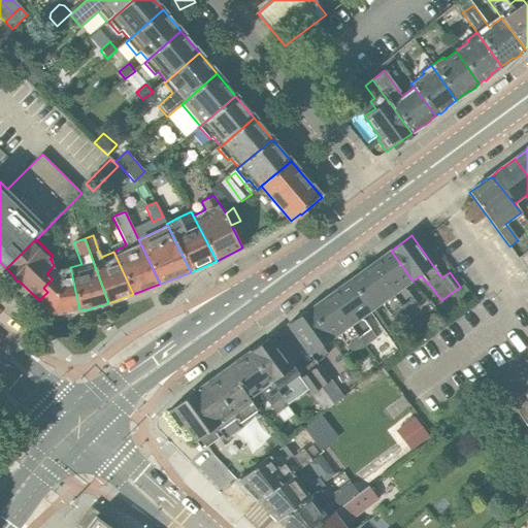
[(371,264),(408,315),(418,307),(403,288),(413,281),(391,251),(371,264)]
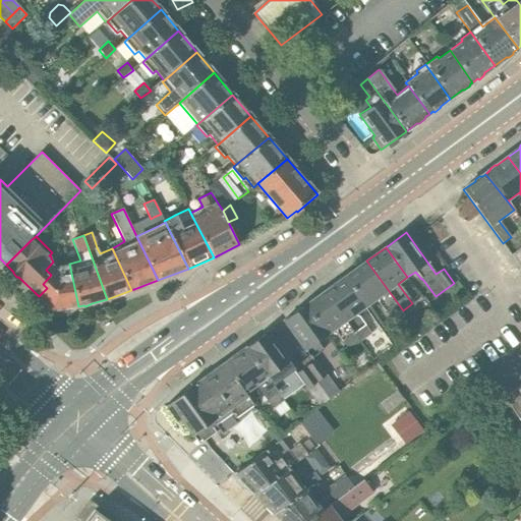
[(343,278),(365,307),(377,300),(391,320),(392,319),(404,335),(414,328),(402,310),(403,310),(366,261),(347,275),(343,278)]
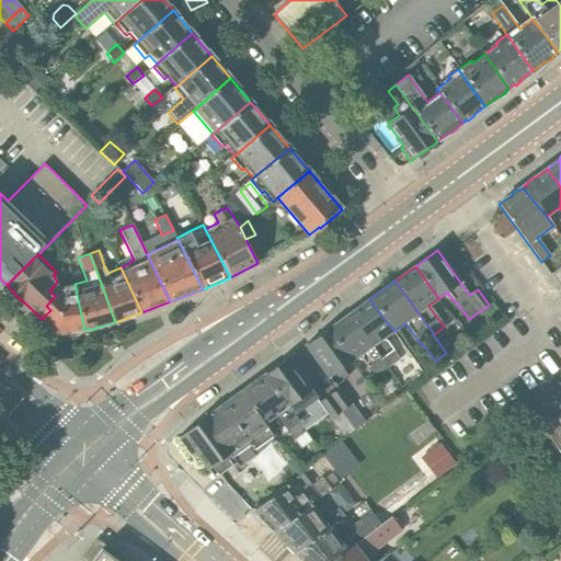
[(50,310),(42,319),(56,333),(71,331),(73,333),(79,332),(81,331),(84,330),(75,284),(60,288),(57,285),(57,282),(49,290),(55,296),(46,306),(50,310)]
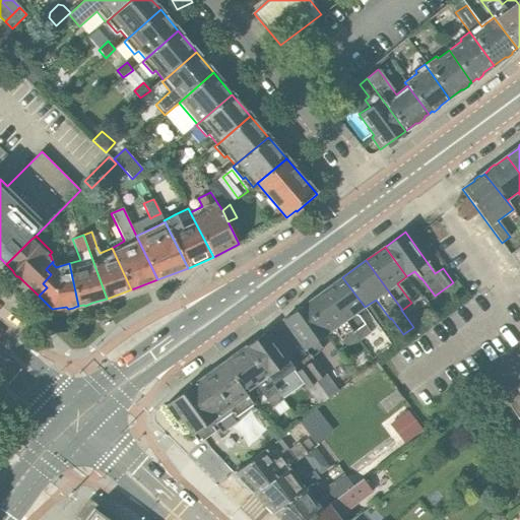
[(323,291),(359,341),(371,332),(356,313),(365,307),(342,277),(323,291)]
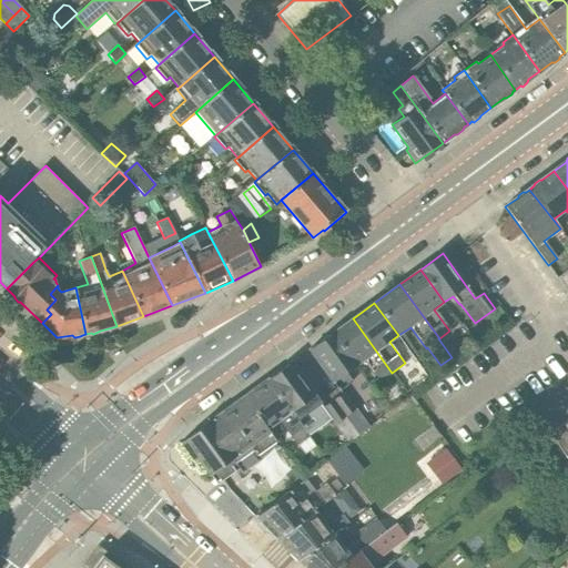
[(392,373),(353,318),(332,334),(355,366),(364,361),(379,382),(392,373)]
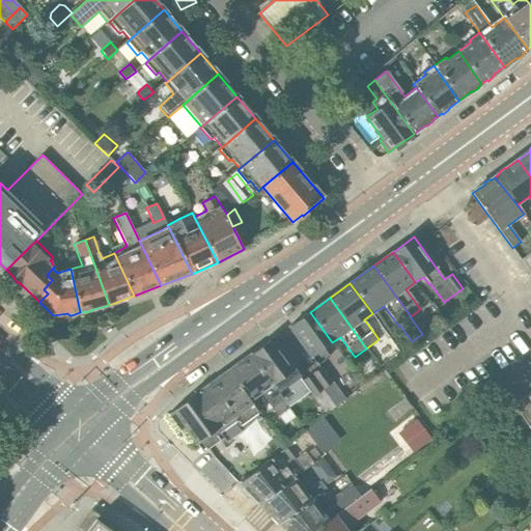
[(289,327),(319,368),(322,367),(328,376),(337,370),(329,358),(323,350),(332,342),(310,312),(289,327)]
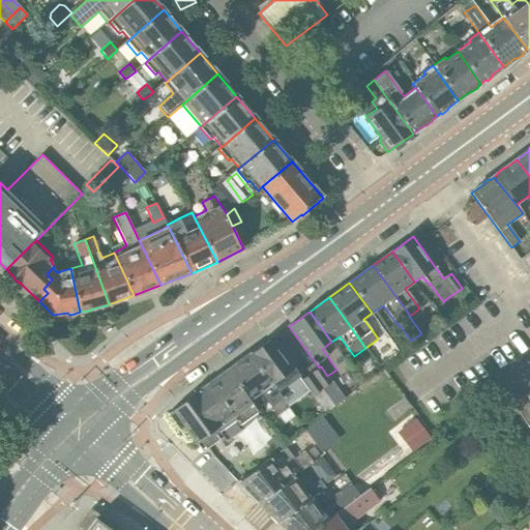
[(272,337),(251,354),(278,392),(300,377),(272,337)]
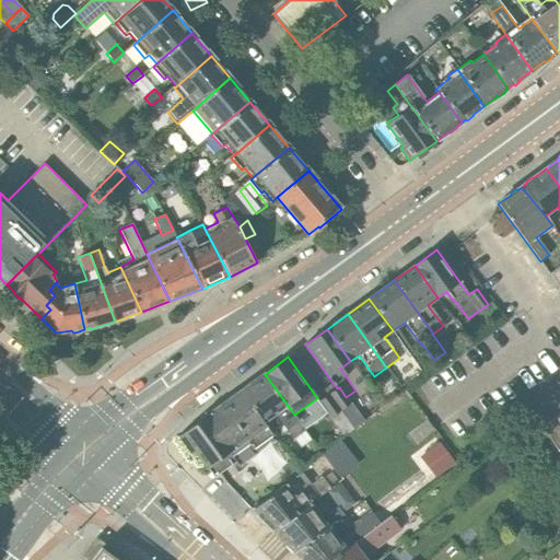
[(304,429),(294,415),(265,374),(253,383),(249,383),(245,386),(243,389),(241,392),(264,423),(276,416),(292,439),(304,429)]
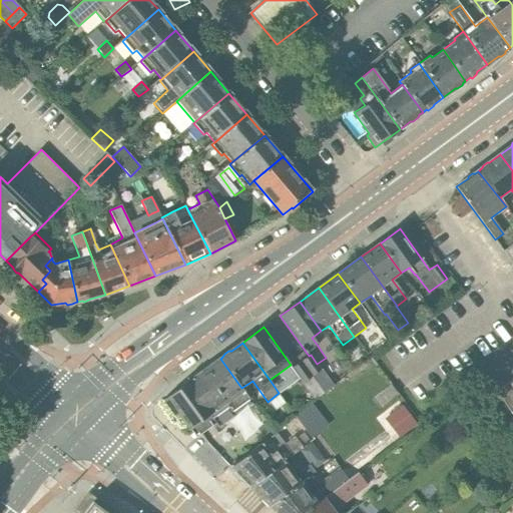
[(322,371),(317,364),(311,355),(309,356),(301,363),(313,378),(322,371)]
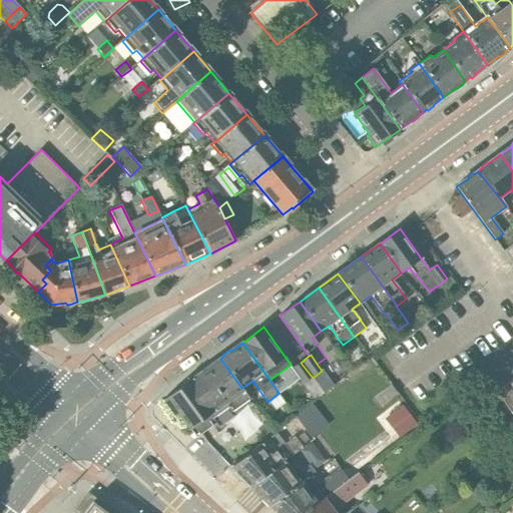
[(249,399),(241,388),(220,359),(163,400),(175,417),(180,414),(197,438),(212,426),(206,418),(225,404),(231,412),(249,399)]
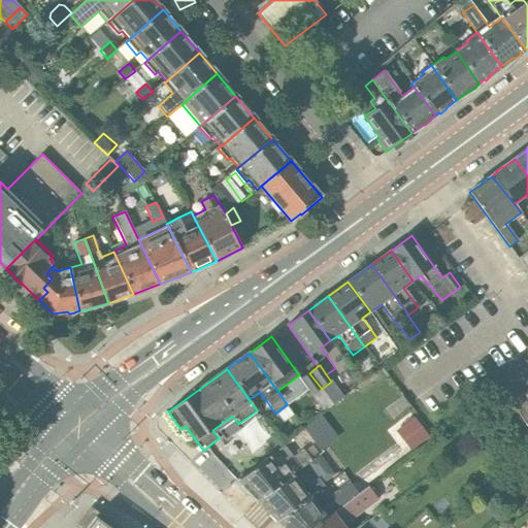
[(334,406),(322,389),(309,373),(300,380),(325,414),(334,406)]
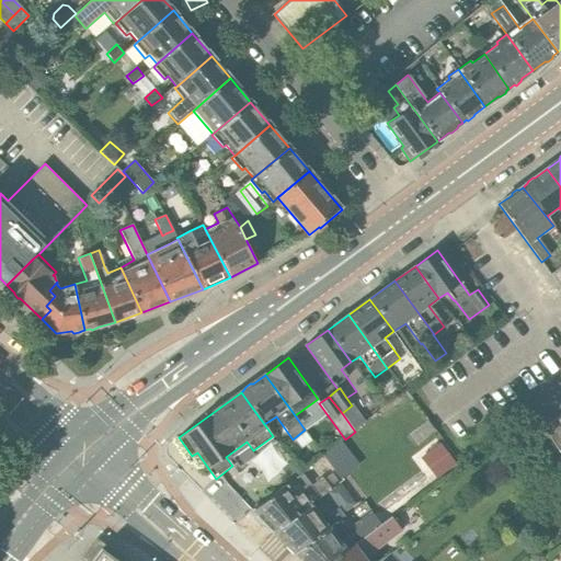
[(560,455),(560,415),(542,428),(560,455)]
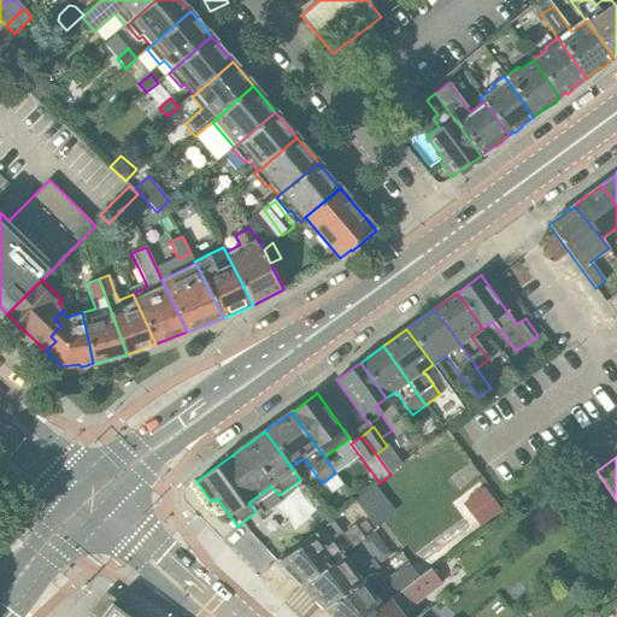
[(487,492),(465,507),(480,527),(501,511),(487,492)]
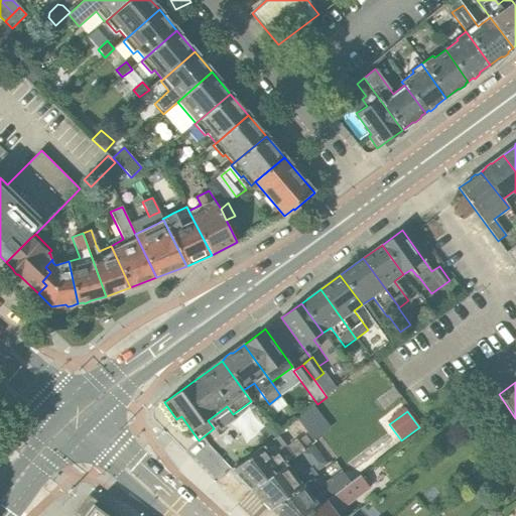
[(268,425),(260,431),(268,442),(276,436),(268,425)]
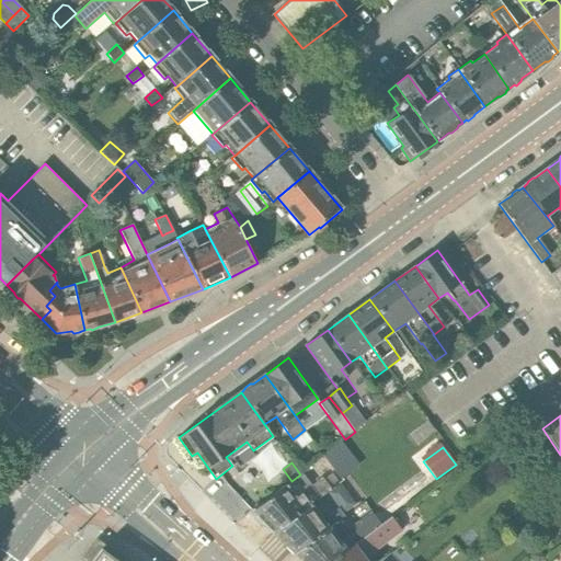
[(286,484),(252,511),(254,514),(254,517),(260,523),(264,523),(274,533),(311,504),(327,493),(331,490),(323,479),(322,477),(311,485),(301,473),(300,474),(292,481),(289,482),(286,484)]
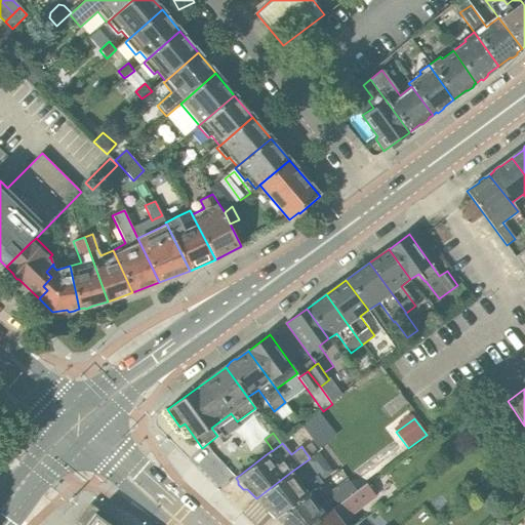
[(493,473),(505,465),(497,454),(486,462),(493,473)]
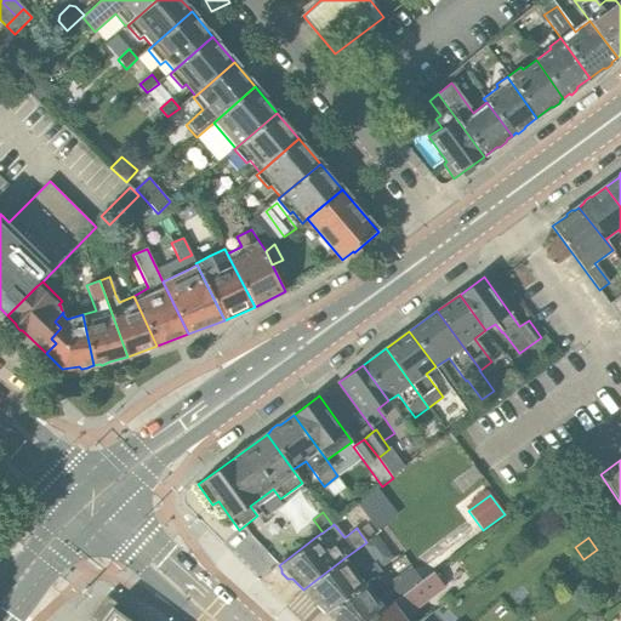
[(326,613),(374,577),(381,571),(374,562),(362,571),(364,574),(359,576),(345,558),(303,590),(326,613)]
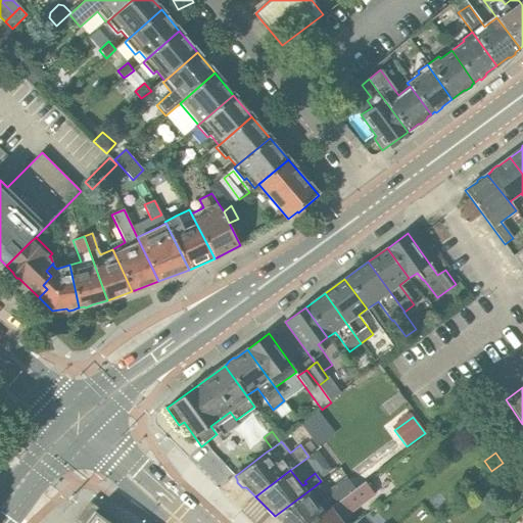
[(336,503),(354,488),(347,479),(328,493),(335,503),(336,503)]
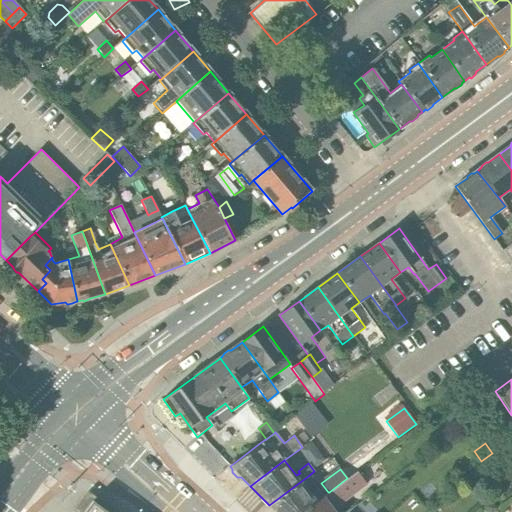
[(356,471),(347,478),(329,492),(328,492),(323,495),(301,511),(335,511),(332,509),(365,483),(356,471)]
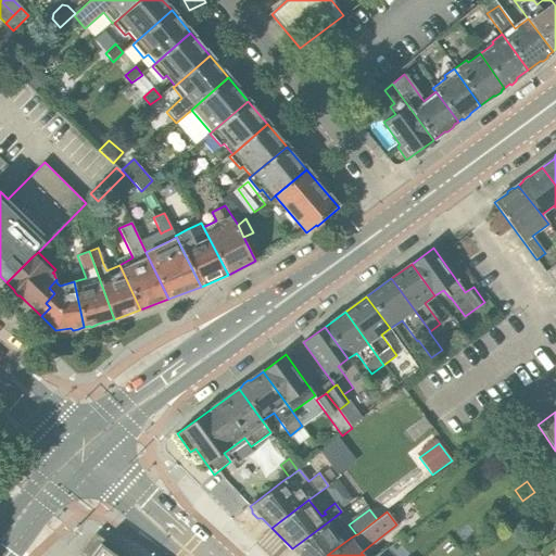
[(299,555),(327,555),(351,538),(335,517),(292,548),(299,555)]
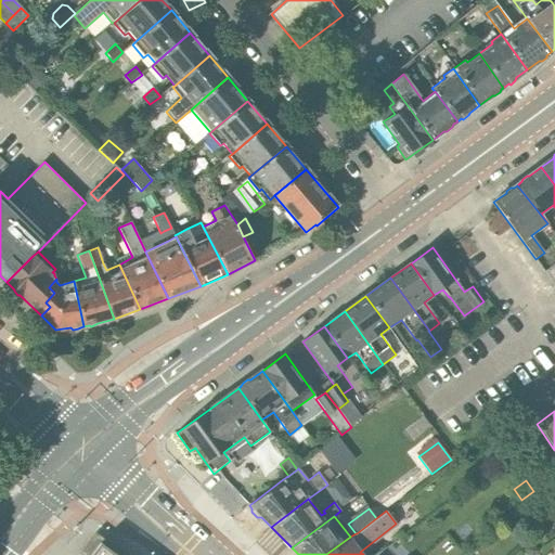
[(126,554),(95,531),(81,550),(88,554),(126,554)]
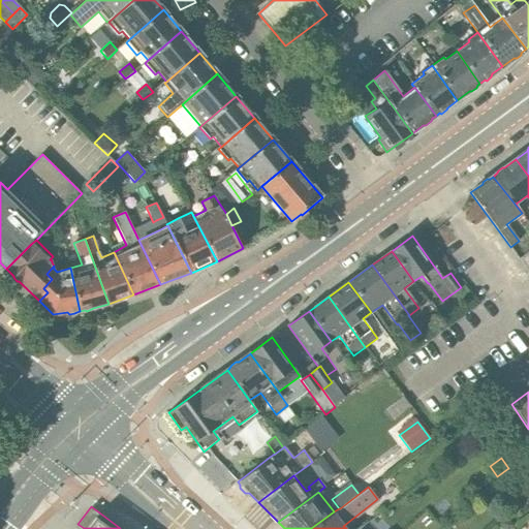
[(511,528),(515,527),(507,517),(498,523),(501,528),(511,528)]
